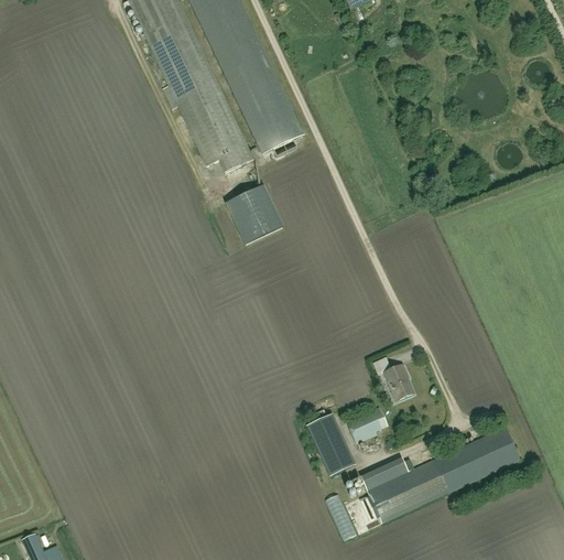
[(130,0),(206,163),(219,158),(225,170),(252,157),(242,135),(179,0),(191,0),(262,152),(272,147),(277,155),(296,146),(293,138),(303,132),(240,0),(130,0)]
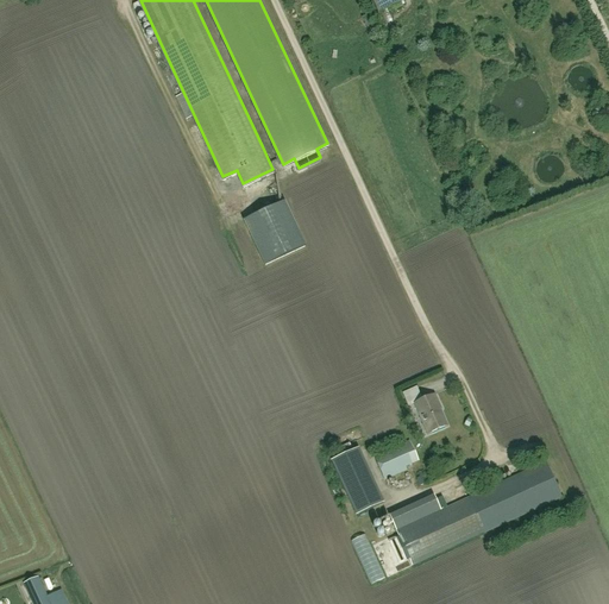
[(252,232),(251,232),(259,250),(265,260),(306,241),(300,231),(290,208),(289,209),(284,197),(244,216),(252,232)]
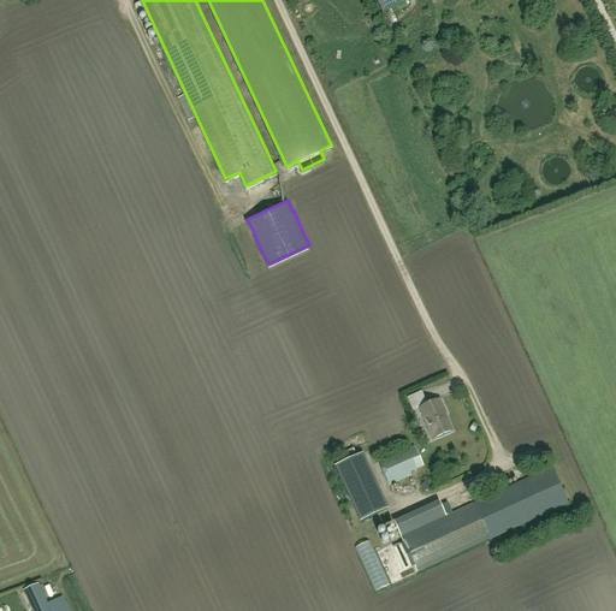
[(439,395),(420,403),(433,434),(452,426),(443,404),(444,404),(439,395)]
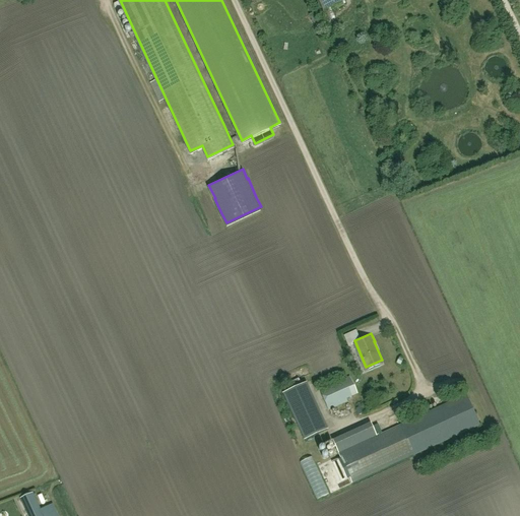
[(346,394),(351,392),(358,390),(350,372),(320,386),(329,405),(347,397),(346,394)]
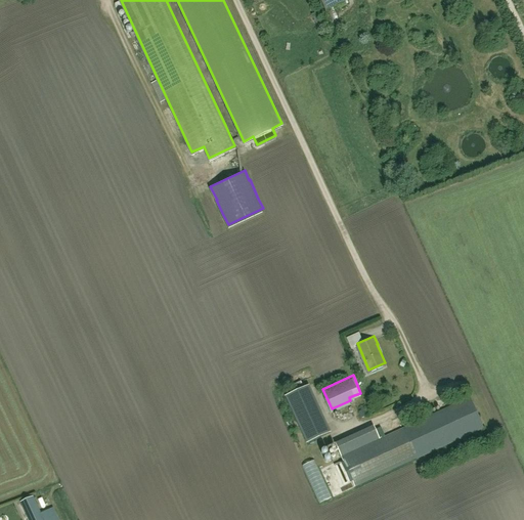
[(286,393),(308,440),(331,429),(309,382),(286,393)]
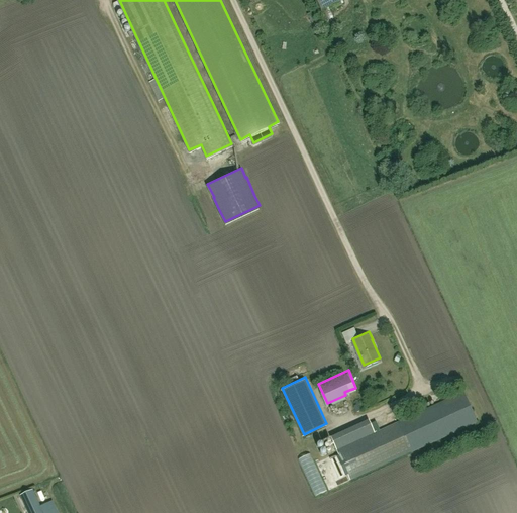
[(463,389),(397,419),(374,429),(368,417),(330,434),(336,447),(349,477),(411,448),(477,418),(463,389)]
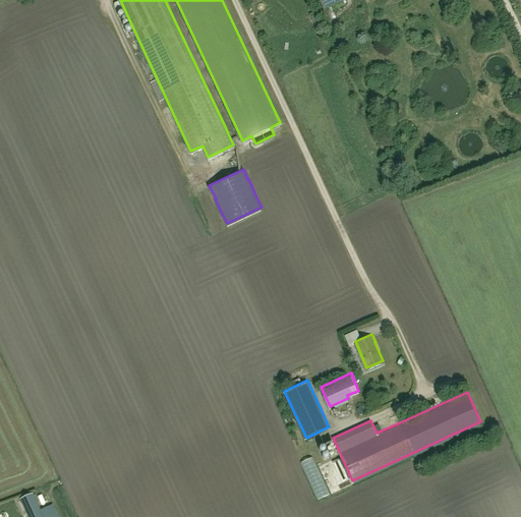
[(41,496),(49,494),(48,486),(39,489),(41,496)]
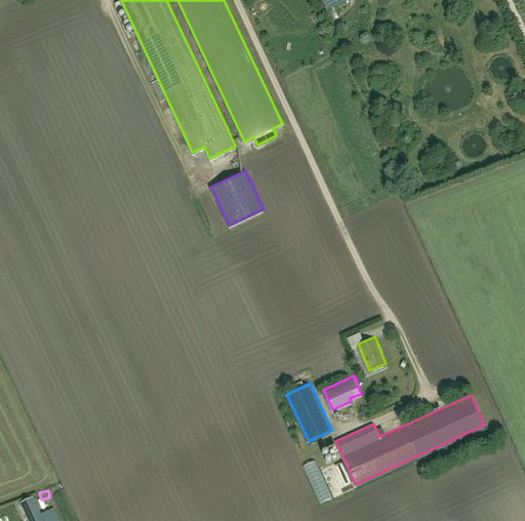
[(32,520),(45,520),(33,494),(23,499),(32,520)]
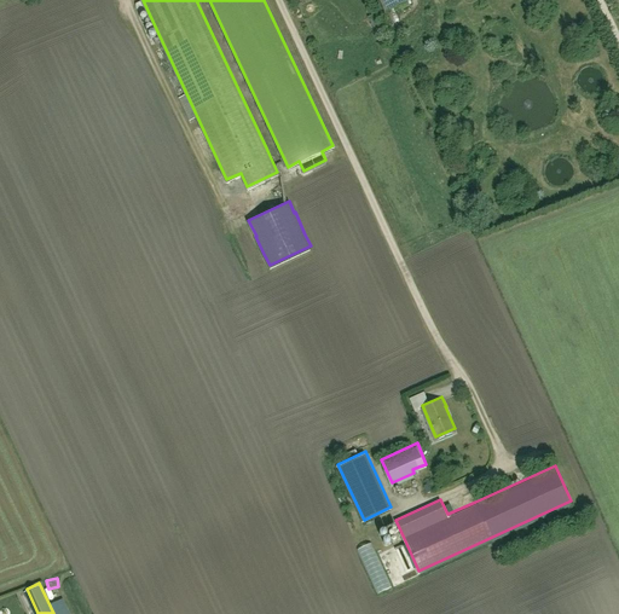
All buildings are outlined.
